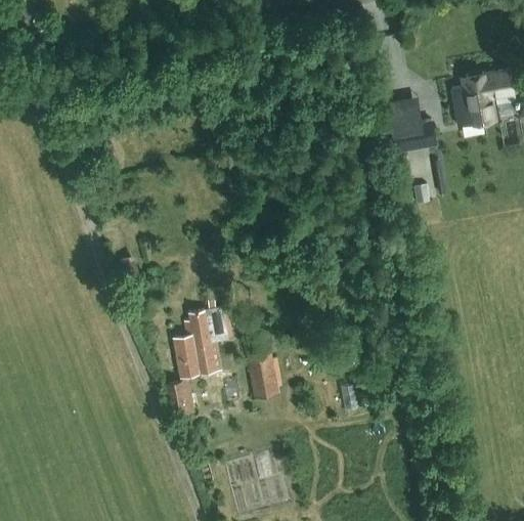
[(481,74),(481,72),(467,74),(467,77),(466,77),(467,87),(451,90),(457,127),(498,120),(494,96),(515,93),(519,117),(523,116),(523,74),(522,75),(521,73),(513,74),(512,70),(483,75),(483,74),(481,74)]
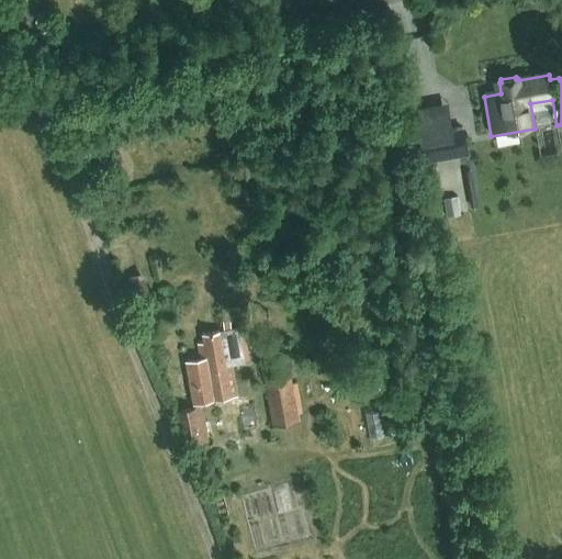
[(464,126),(417,135),(423,165),(469,157),(464,126)]
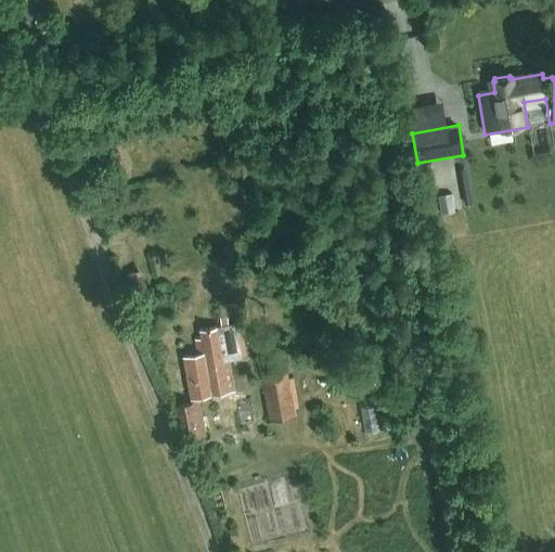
[(150,324),(145,310),(133,313),(137,326),(150,324)]
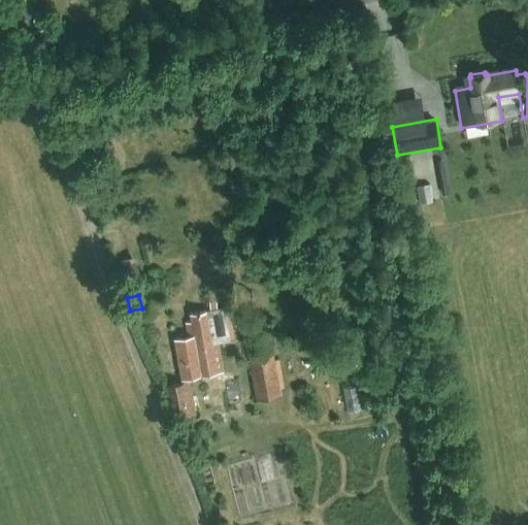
[(190,380),(195,379),(222,373),(217,345),(234,341),(228,310),(218,313),(216,304),(210,305),(211,314),(190,318),(191,325),(186,326),(188,339),(174,341),(180,381),(190,380)]
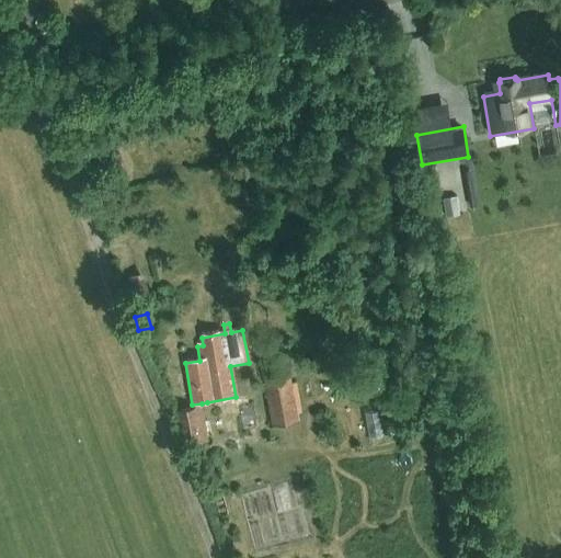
[(260,357),(272,426),(298,422),(290,379),(297,377),(293,352),(260,357)]
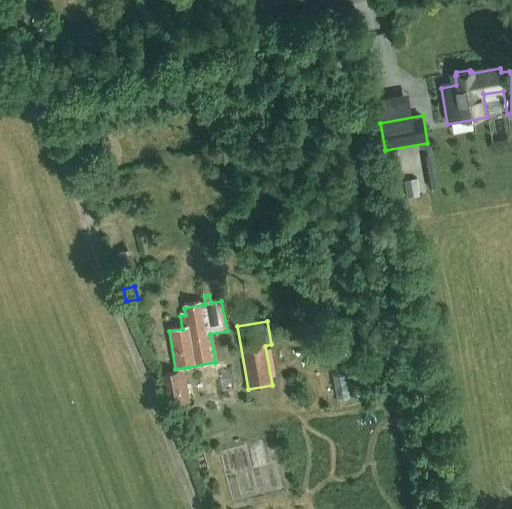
[(175,370),(177,370),(178,373),(161,375),(166,407),(190,403),(184,368),(175,369),(175,370)]
